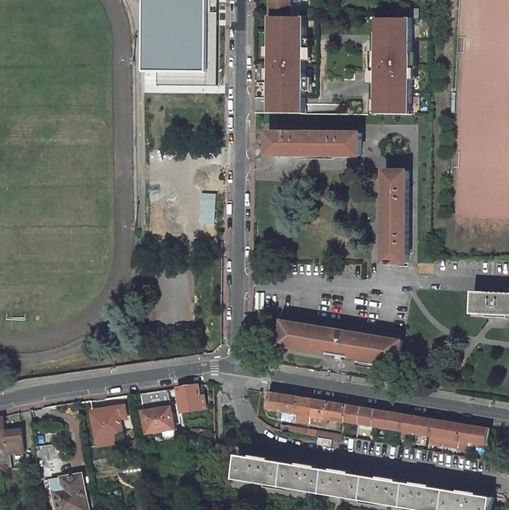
[(138,0),(138,69),(153,69),(153,84),(215,85),(215,0),(138,0)]
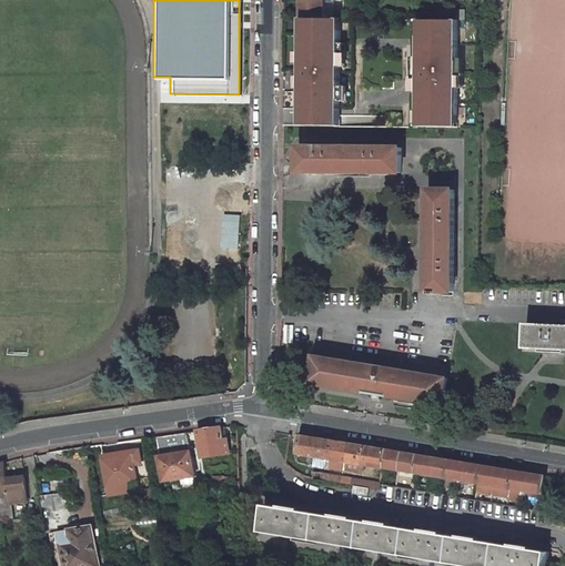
[(309,0),(299,0),(299,1),(295,1),(295,10),(299,10),(299,19),(321,19),(321,0),(309,0)]
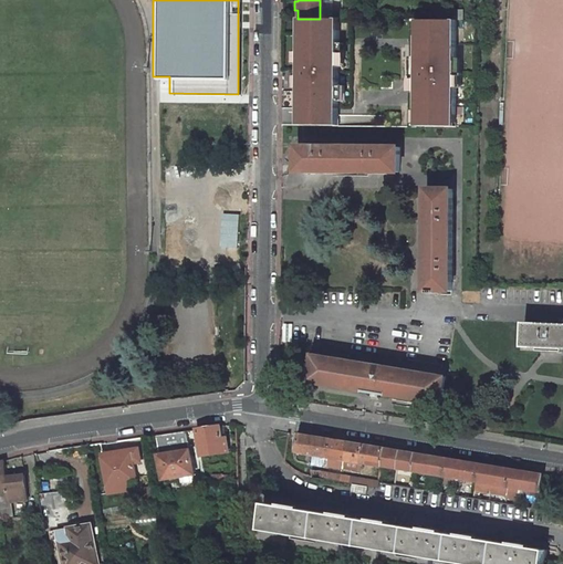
[(477,0),(478,9),(487,10),(487,0),(477,0)]
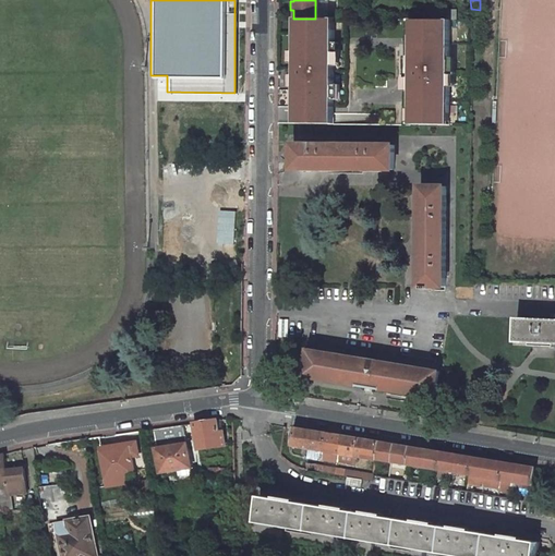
[(438,20),(455,20),(456,11),(438,11),(438,20)]
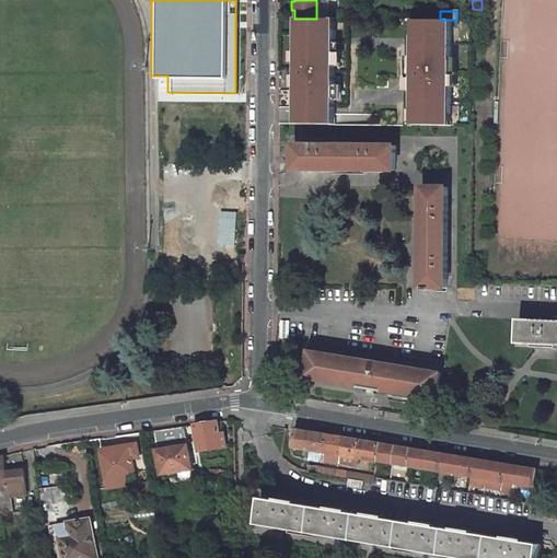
[(394,147),(292,146),(292,172),(394,173),(394,147)]
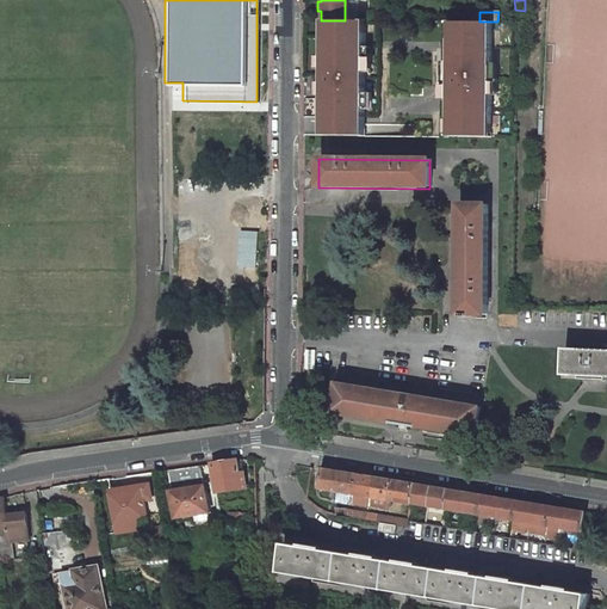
[(485,313),(487,203),(459,203),(458,313),(485,313)]
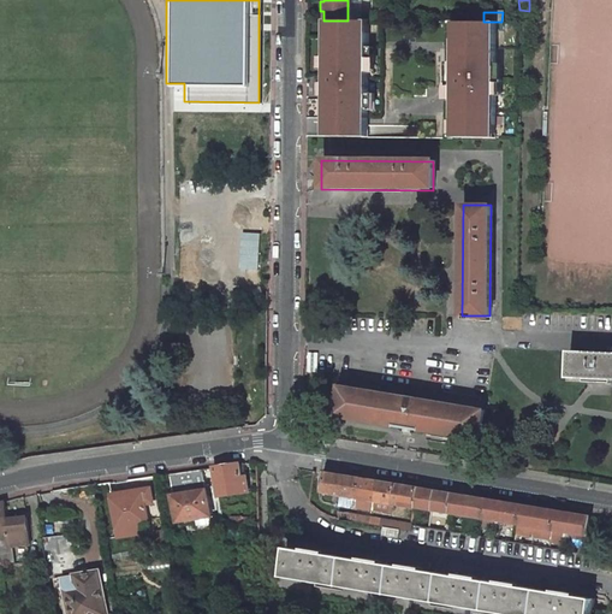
[(611,350),(568,349),(566,377),(611,378),(611,350)]
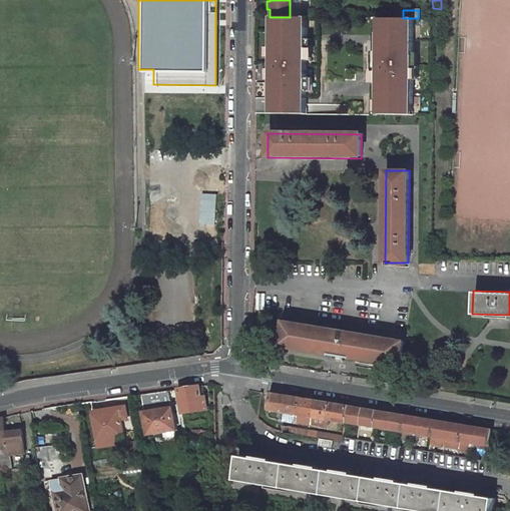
[(404,339),(283,321),(279,343),(400,364),(404,339)]
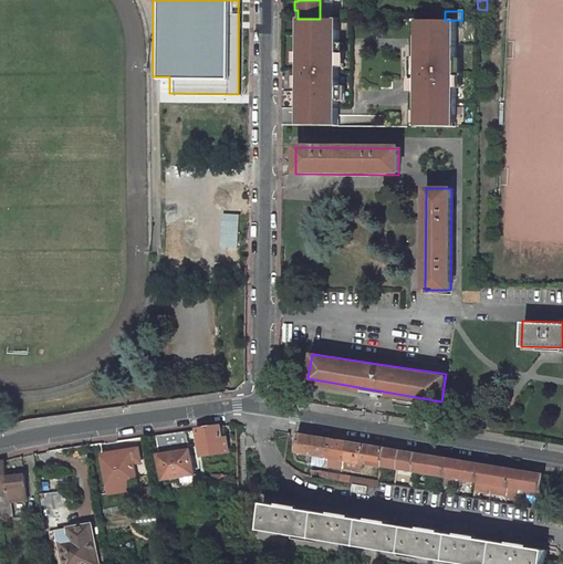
[(194,428),(197,455),(225,450),(223,439),(219,439),(217,425),(194,428)]
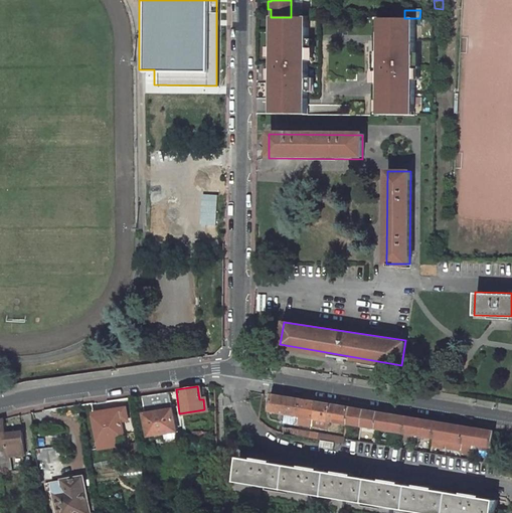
[(270,393),(268,409),(432,436),(431,442),(459,446),(459,441),(489,446),(491,431),(270,393)]
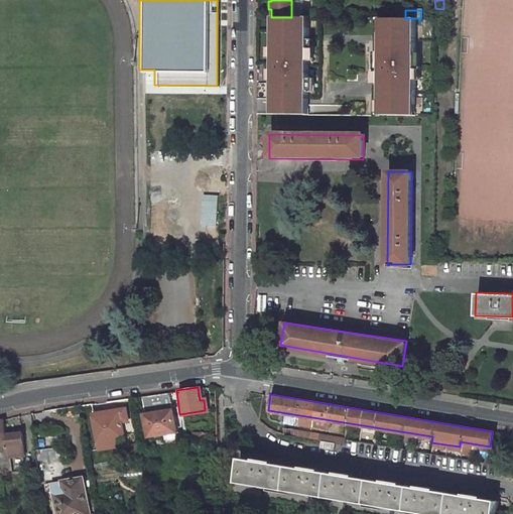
[(170,408),(143,412),(146,434),(173,429),(170,408)]
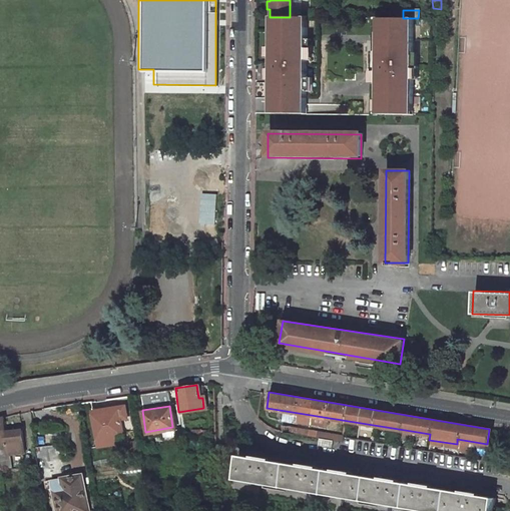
[(92,439),(119,435),(116,415),(123,414),(123,407),(89,411),(92,439)]
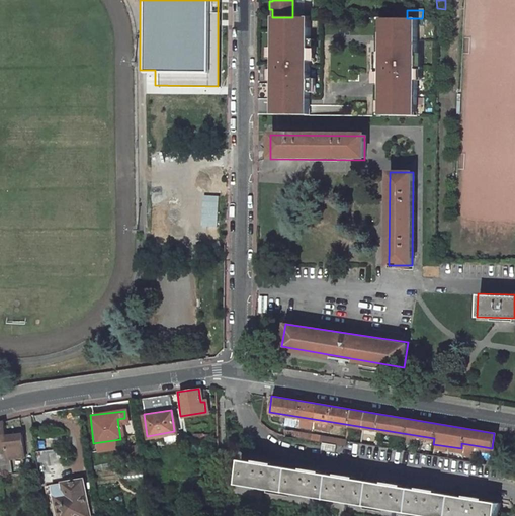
[(0,470),(10,469),(8,457),(24,455),(22,432),(2,433),(1,420),(0,420),(0,470)]
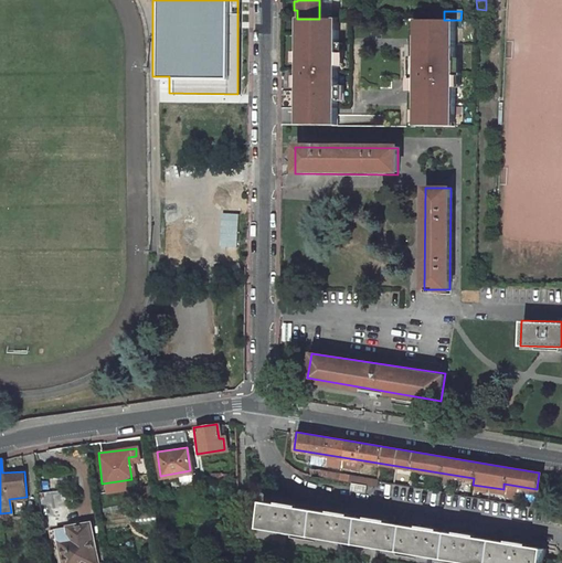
[(375,480),(309,469),(308,475),(349,481),(363,484),(374,486),(375,480)]
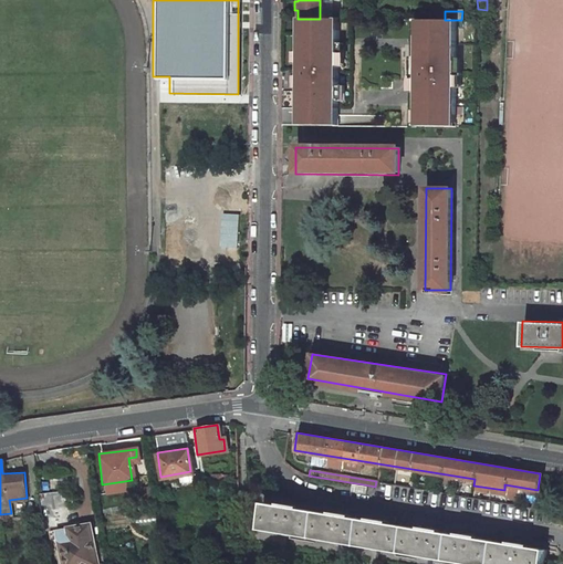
[(347,489),(363,492),(364,484),(350,482),(347,489)]
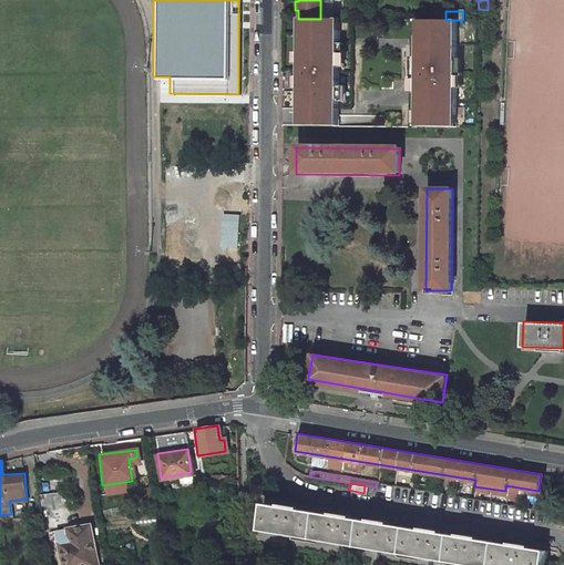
[(256,530),(471,564),(541,564),(544,550),(522,546),(513,545),(470,537),(461,536),(432,531),(422,530),(380,522),(372,521),(342,516),(335,515),(290,507),(283,506),(260,502),(256,530)]
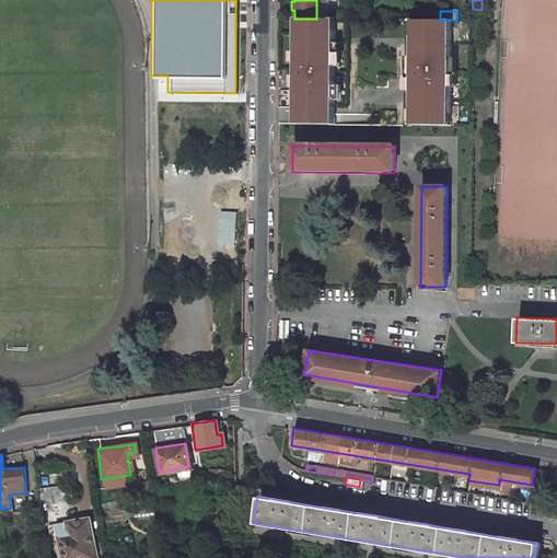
[(54,523),(59,557),(91,557),(85,519),(54,523)]
